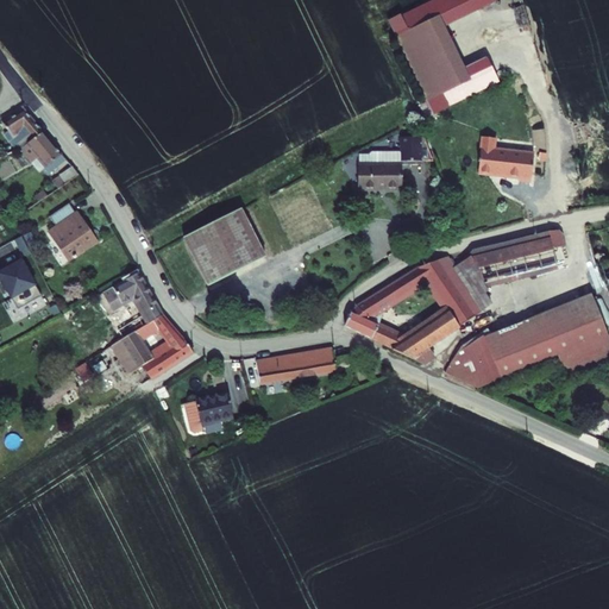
[(438,16),(394,36),(425,102),(469,82),(438,16)]
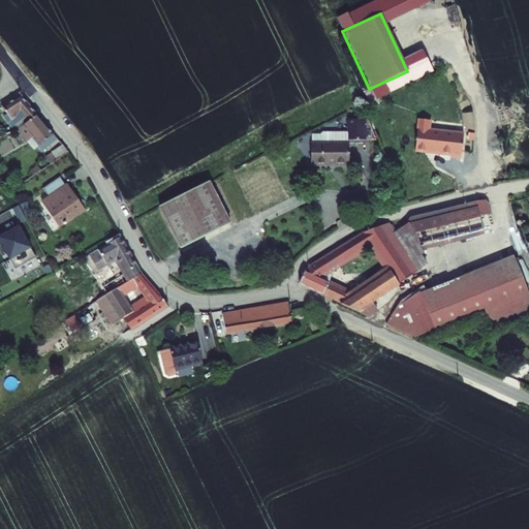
[(21,95),(1,106),(20,129),(38,116),(21,95)]
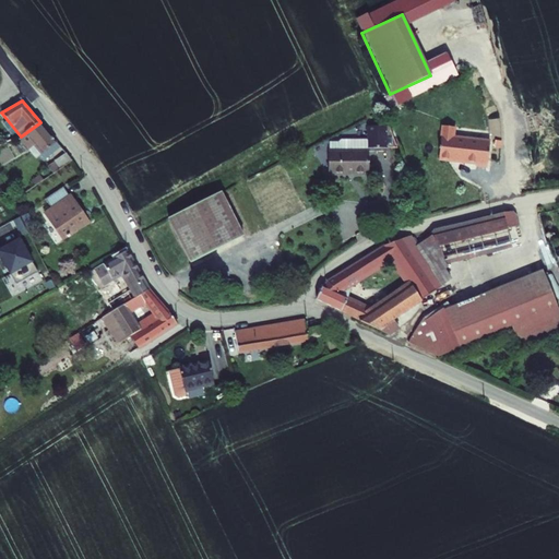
[(61,146),(40,122),(21,137),(31,150),(36,145),(47,157),(61,146)]
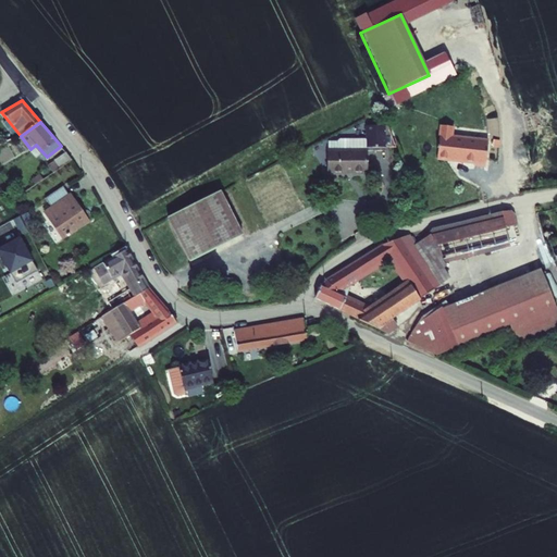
[(380,125),(372,125),(372,138),(372,147),(387,147),(387,146),(396,145),(388,122),(380,125)]
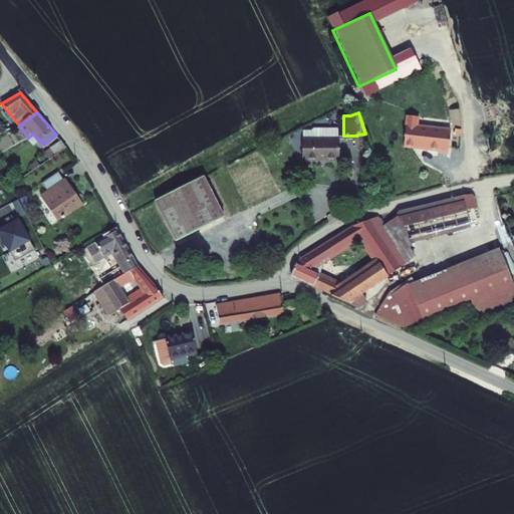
[(406,115),(401,148),(447,154),(450,129),(418,124),(419,116),(406,115)]
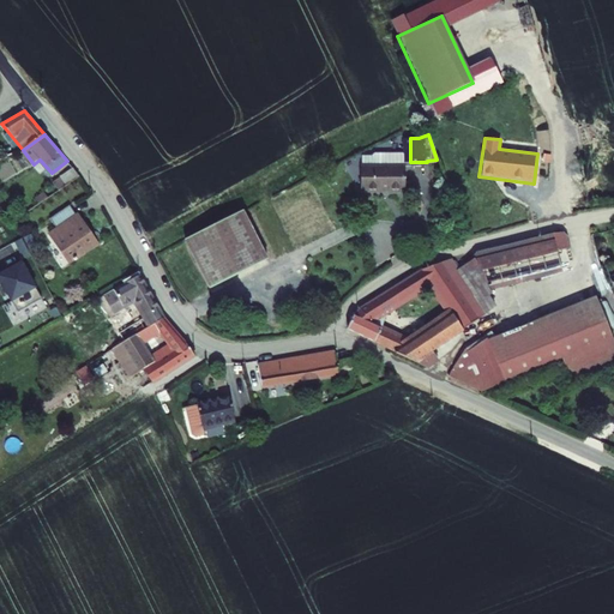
[(366,166),(365,166),(365,193),(410,192),(410,166),(389,166),(389,152),(378,152),(375,156),(366,156),(366,166)]
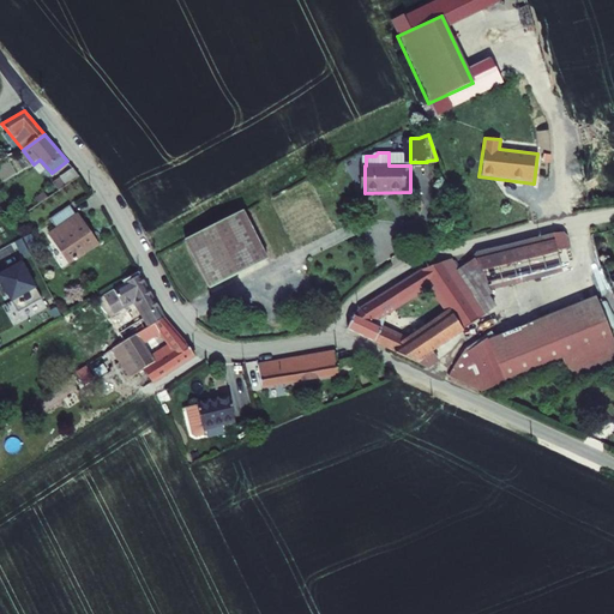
[(410,152),(389,152),(389,166),(410,166),(410,162),(410,152)]
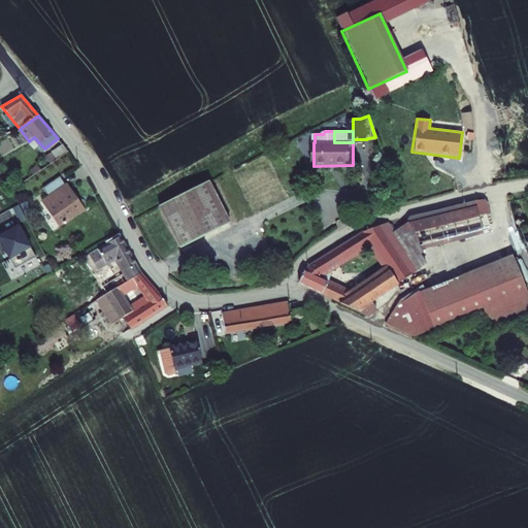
[(63,144),(52,152),(58,161),(70,153),(63,144)]
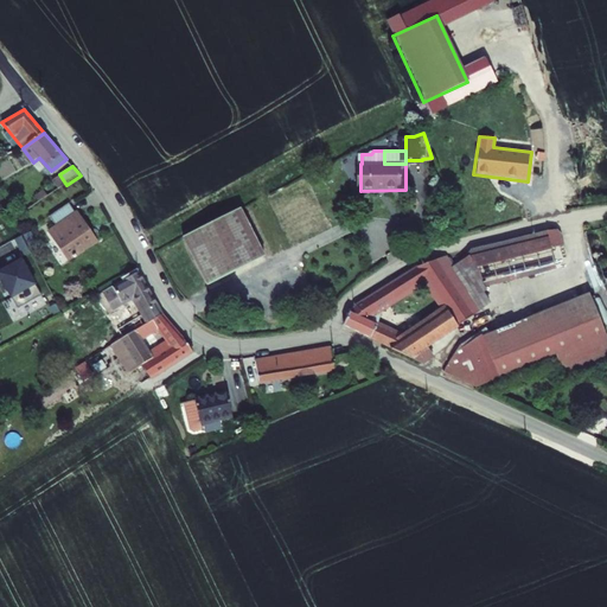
[(87,231),(90,229),(77,212),(70,203),(43,222),(69,261),(95,243),(87,231)]
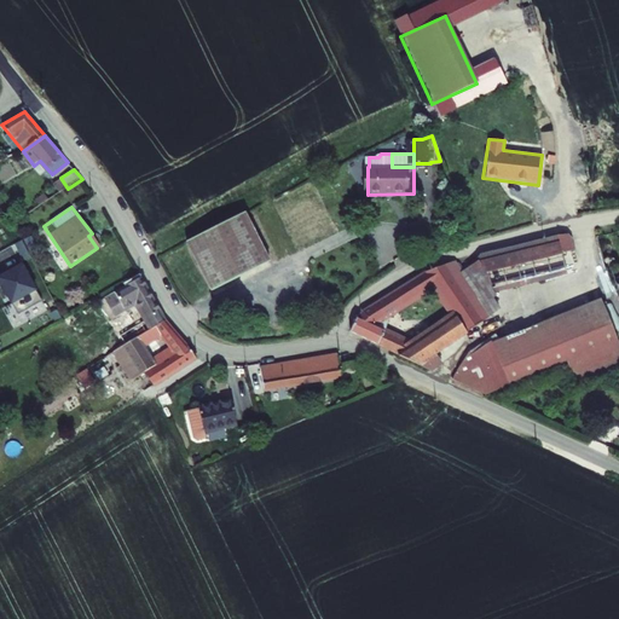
[(247,212),(190,241),(214,289),(272,260),(247,212)]
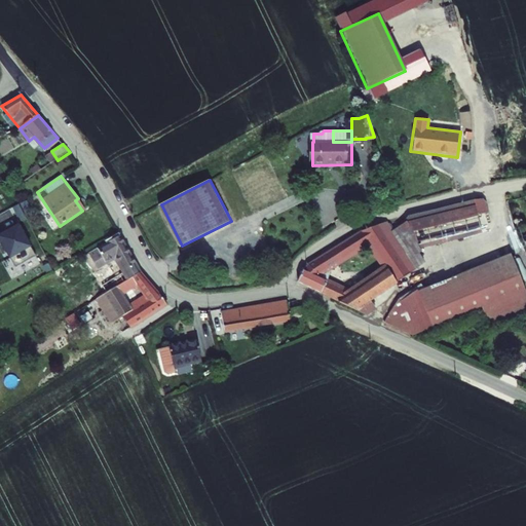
[(492,223),(487,201),(413,221),(419,249),(483,231),(482,225),(492,223)]
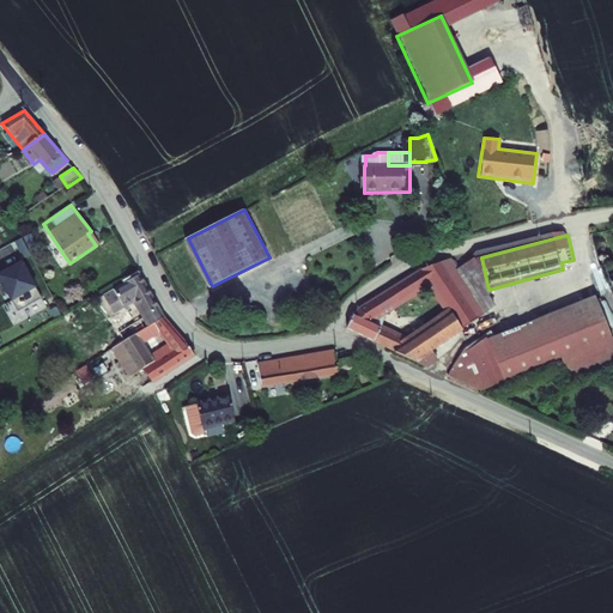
[(450,258),(424,267),(360,305),(353,313),(346,327),(381,344),(429,366),(439,359),(432,349),(487,313),(450,258)]
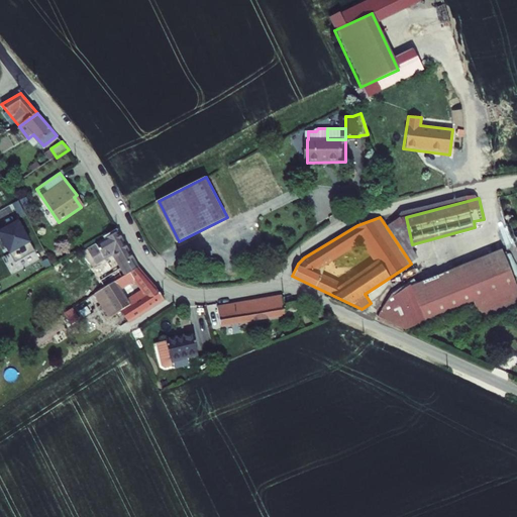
[(118,230),(88,247),(97,263),(114,252),(122,267),(98,280),(104,288),(114,282),(129,273),(139,267),(118,230)]
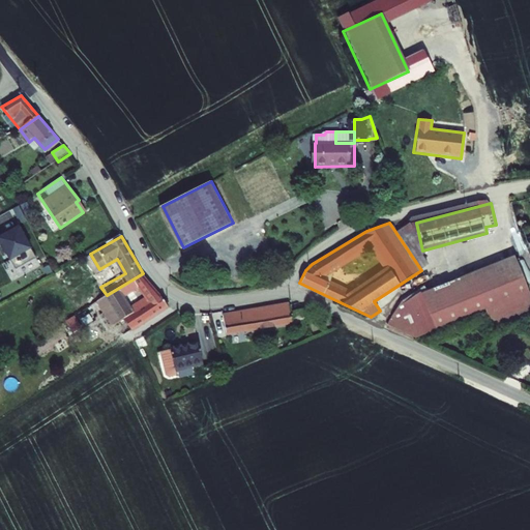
[(529,315),(529,289),(517,256),(421,293),(423,298),(398,308),(408,334),(417,339),(489,313),(495,329),(529,315)]
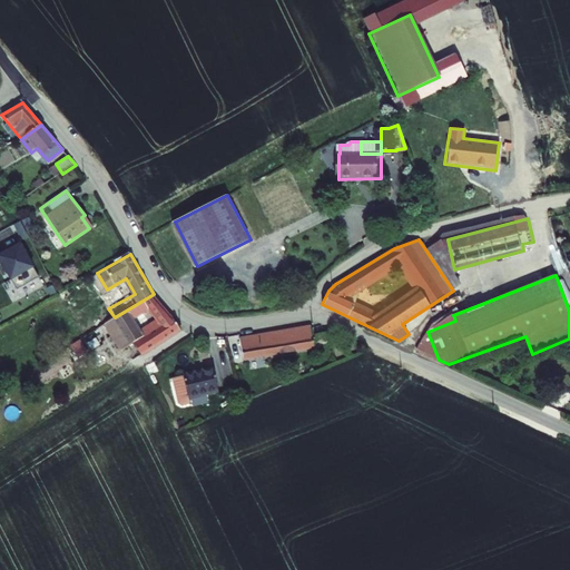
[(182,330),(154,294),(143,301),(148,310),(155,320),(138,330),(131,320),(126,311),(115,317),(104,324),(120,350),(133,342),(141,356),(182,330)]
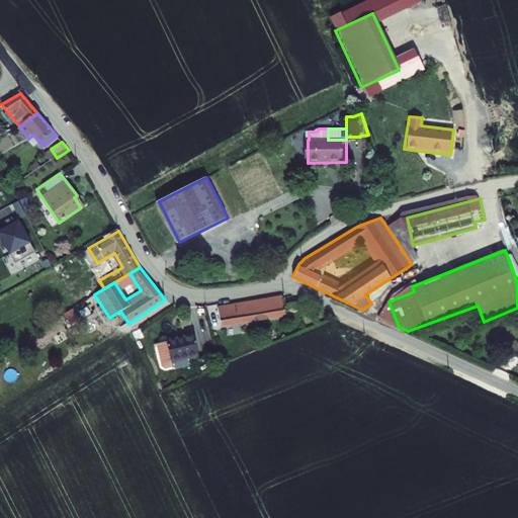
[(130,273),(114,282),(119,290),(135,281),(130,273)]
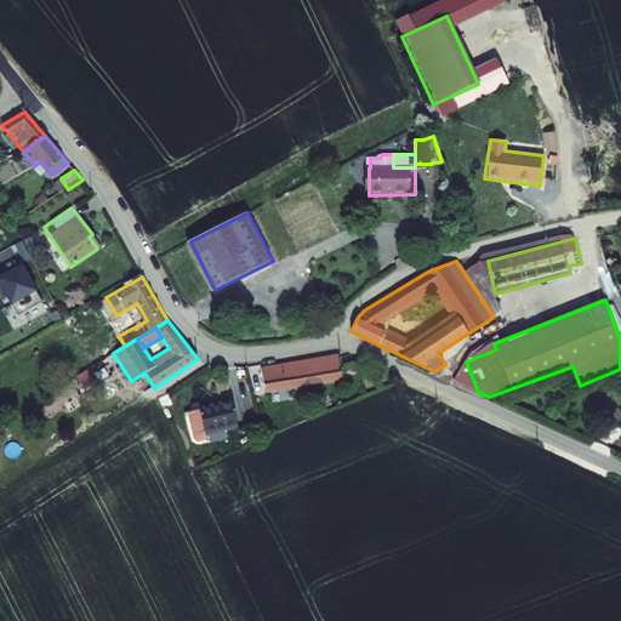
[(336,354),(261,368),(266,392),(343,379),(342,374),(358,370),(360,377),(374,376),(372,369),(359,363),(342,365),(340,354),(336,354)]
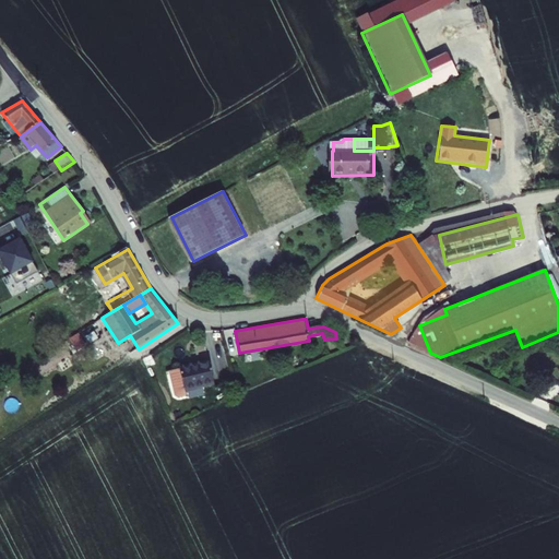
[(209,359),(179,367),(179,368),(169,371),(175,394),(178,396),(186,394),(185,390),(214,382),(209,359)]
